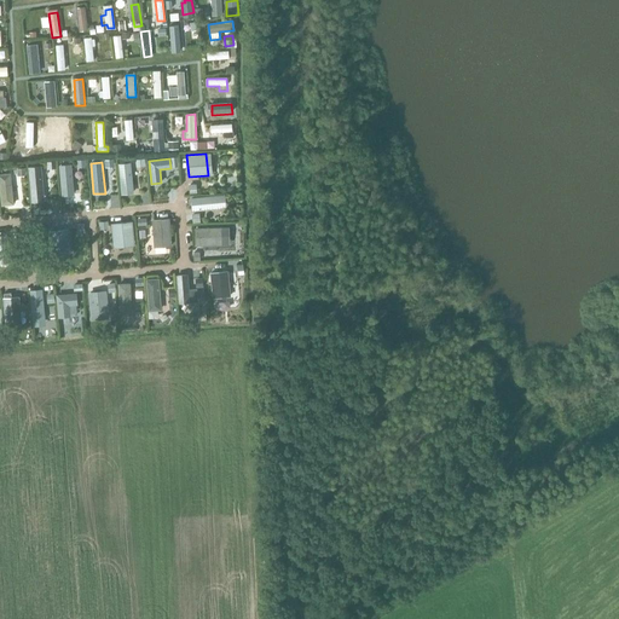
[(122,195),(134,194),(131,163),(119,165),(122,195)]
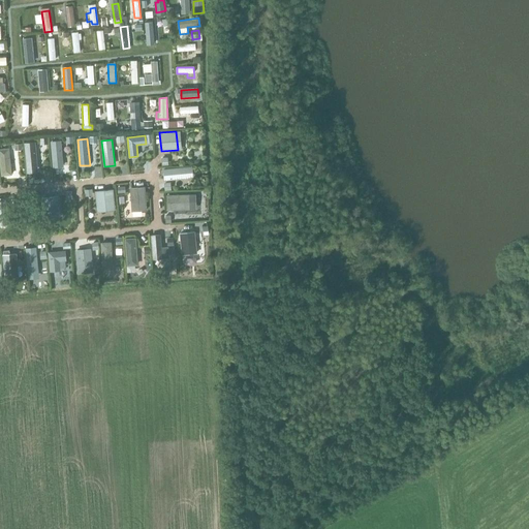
[(54,167),(64,166),(61,141),(52,142),(54,167)]
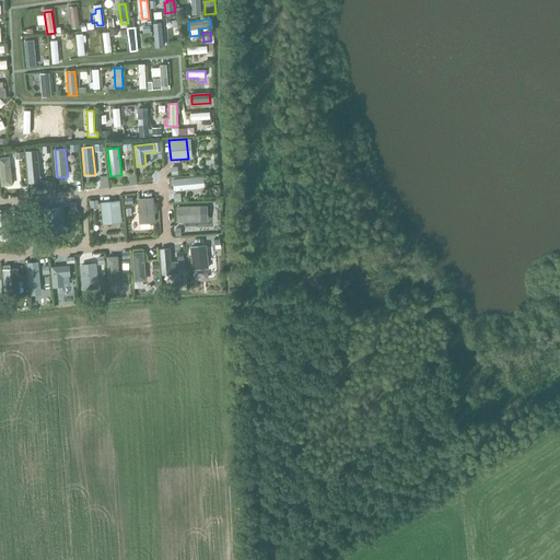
[(26,151),(28,178),(39,177),(37,151),(26,151)]
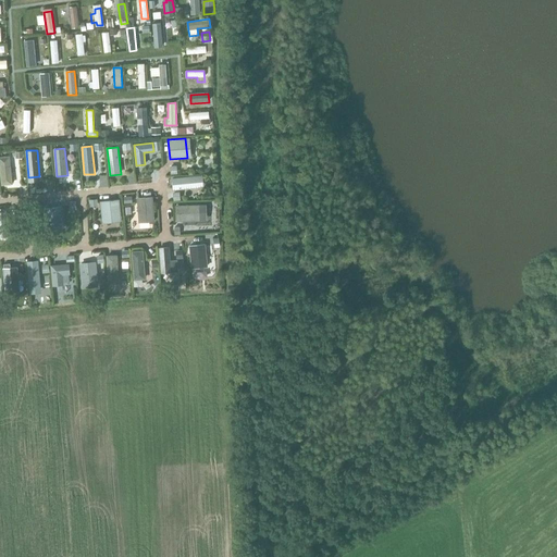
[(0,166),(1,186),(13,185),(10,157),(0,157),(0,166)]
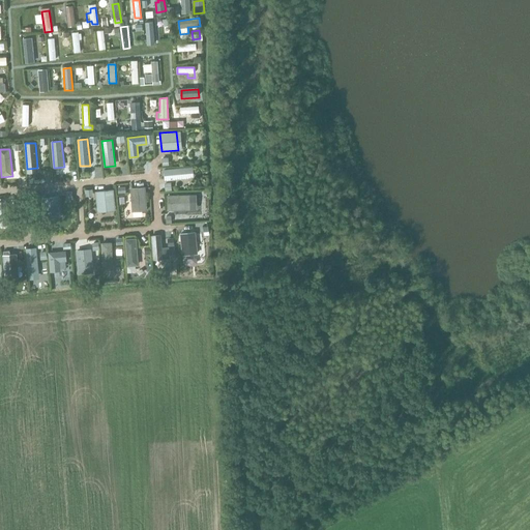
[(165,181),(189,178),(188,168),(164,170),(165,181)]
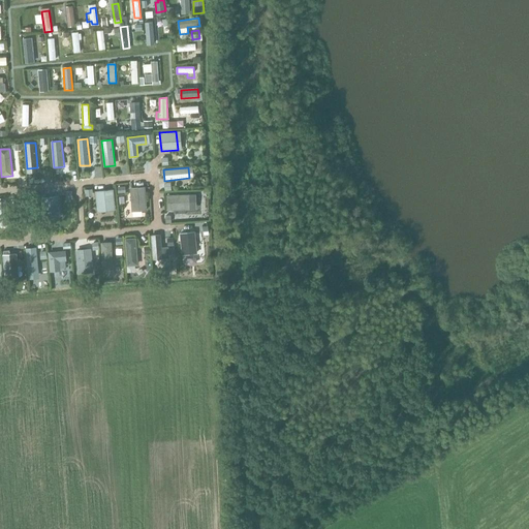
[(132,212),(148,211),(146,186),(130,188),(132,212)]
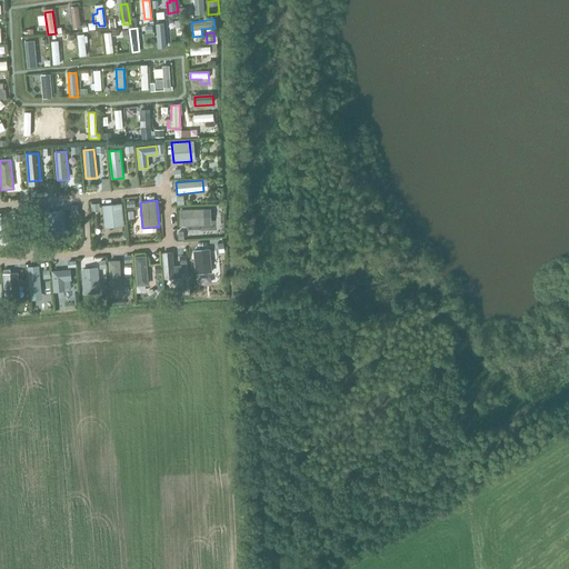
[(102,207),(105,223),(125,221),(122,205),(102,207)]
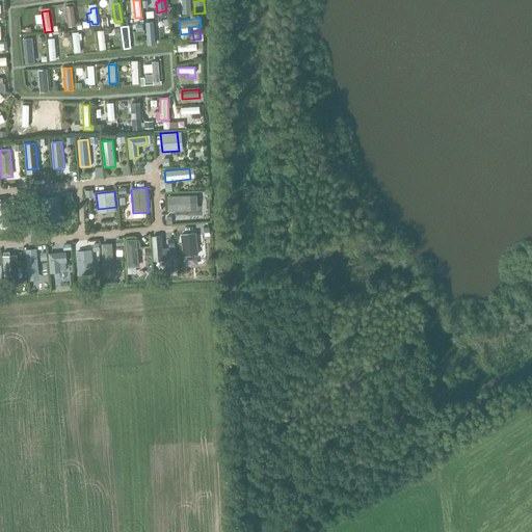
[(168,211),(192,211),(192,196),(168,196),(168,211)]
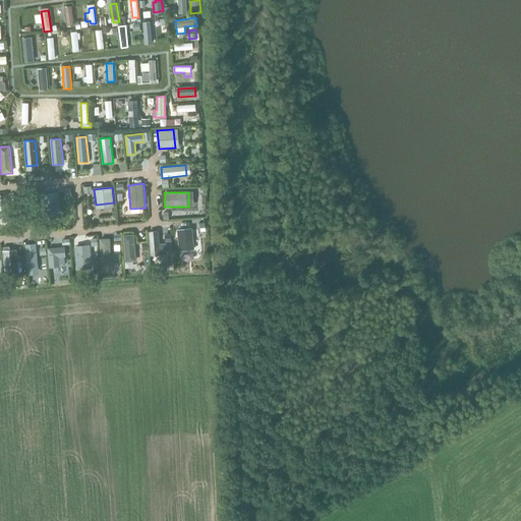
[(57,193),(41,195),(43,216),(59,214),(57,193)]
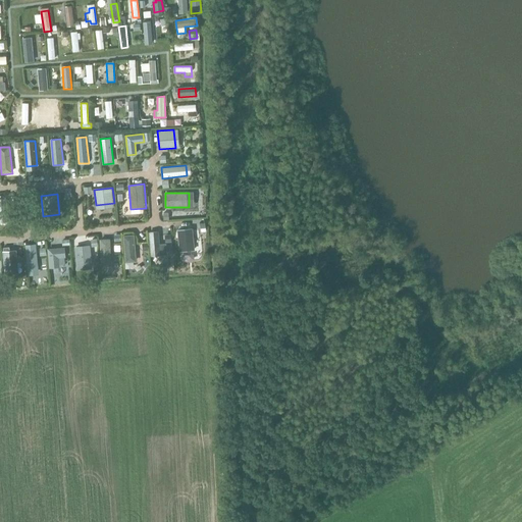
[(6,197),(0,197),(0,222),(9,222),(6,197)]
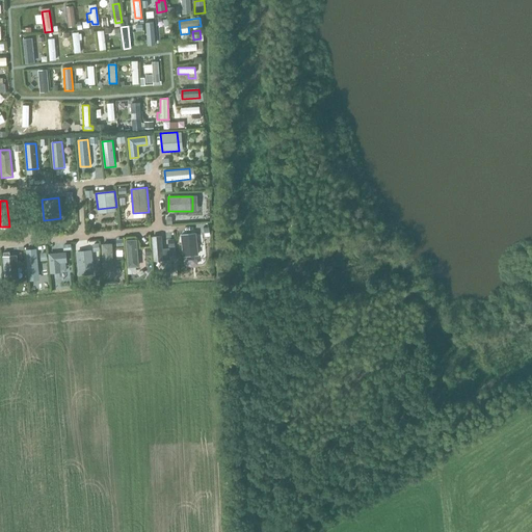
[(183,257),(200,255),(196,233),(181,235),(183,257)]
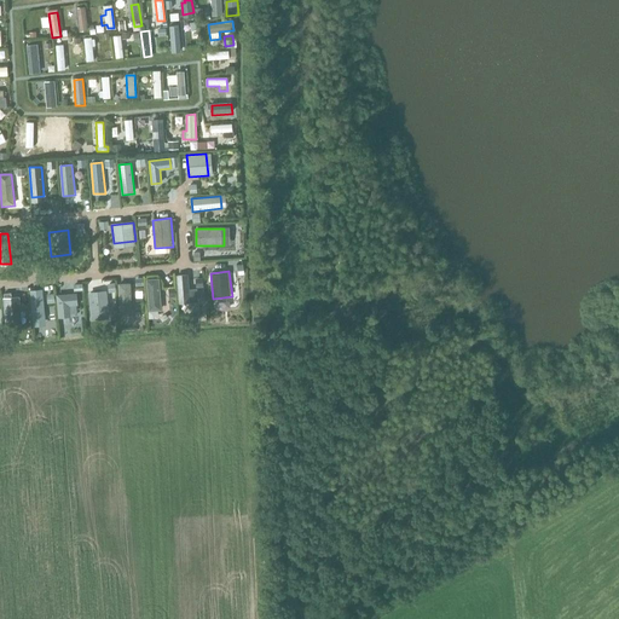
[(179,305),(190,305),(190,276),(178,276),(179,305)]
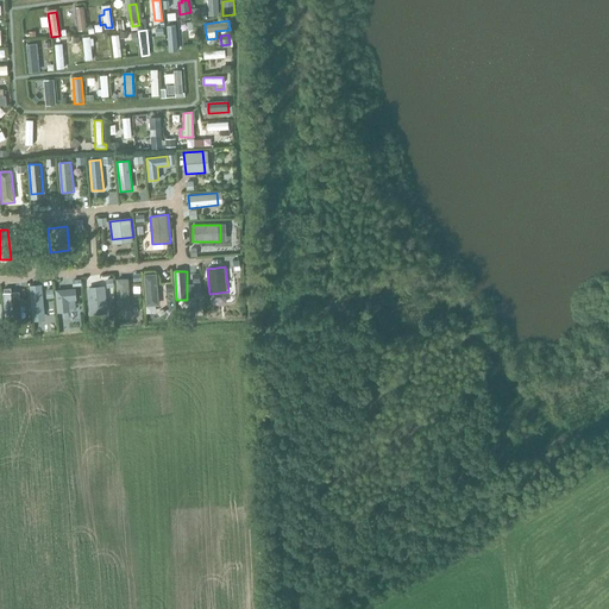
[(157,274),(144,275),(148,306),(159,305),(157,274)]
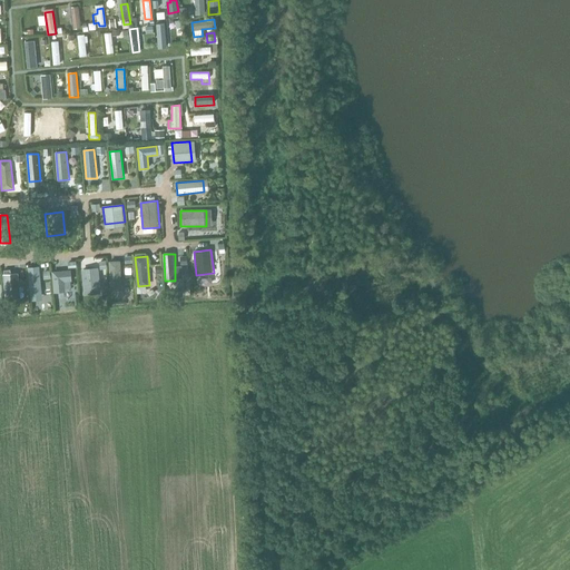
[(110,291),(121,291),(120,262),(110,262),(110,291)]
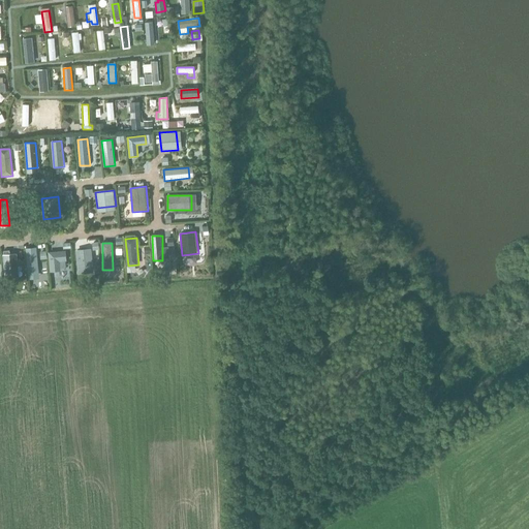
[(26,248),(28,269),(38,268),(36,247),(26,248)]
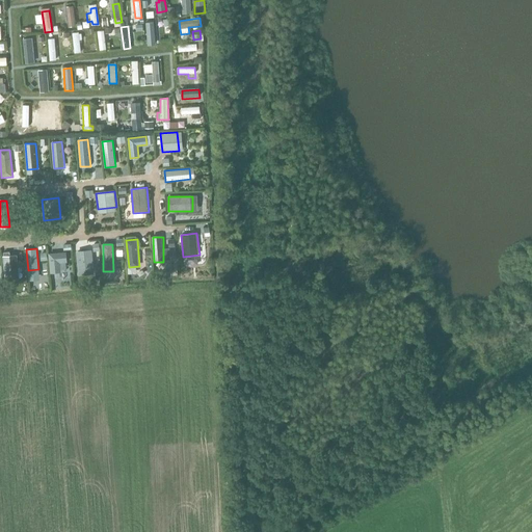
[(76,251),(78,269),(94,268),(91,250),(76,251)]
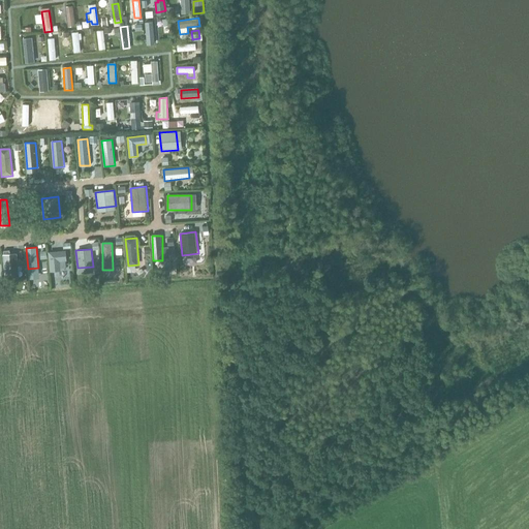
[(9,250),(3,251),(3,254),(5,273),(11,274),(18,272),(16,254),(9,254),(9,250)]
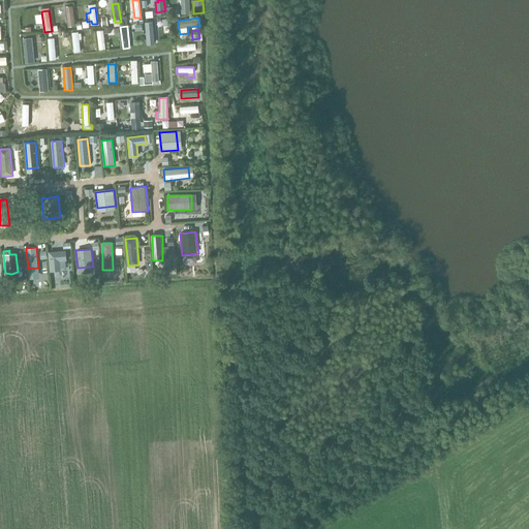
[(65,261),(66,261),(66,251),(49,252),(50,272),(60,271),(60,268),(66,268),(65,261)]
